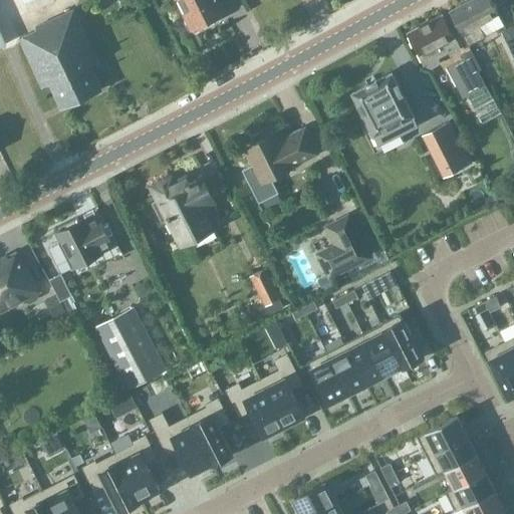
[(178,0),(193,30),(225,14),(218,0),(178,0)]
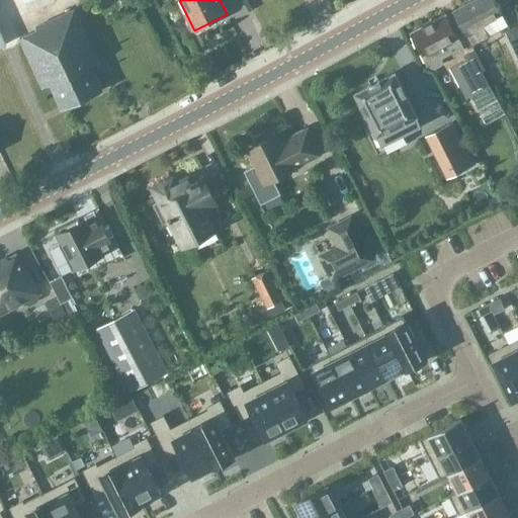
[(503,15),(494,0),(476,0),(454,12),(458,21),(472,46),(489,37),(483,25),(503,15)]
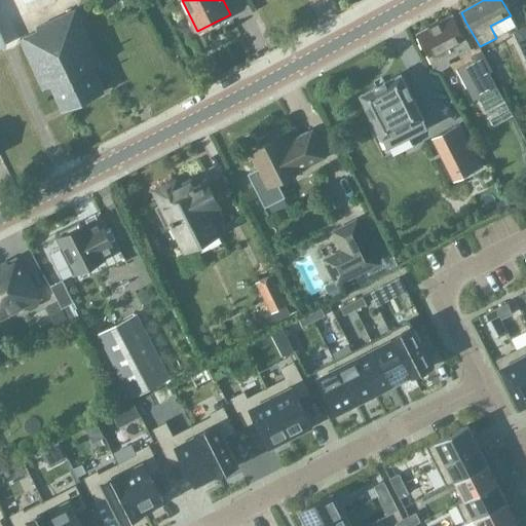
[(38,32),(21,39),(44,89),(51,86),(63,111),(105,91),(94,68),(101,64),(76,10),(37,28),(38,32)]
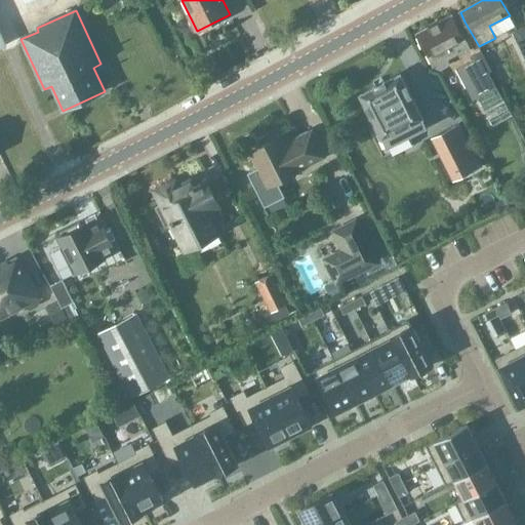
[(461,55),(471,51),(452,15),(417,34),(434,66),(436,65),(438,68),(441,69),(447,66),(448,63),(446,58),(459,52),(461,55)]
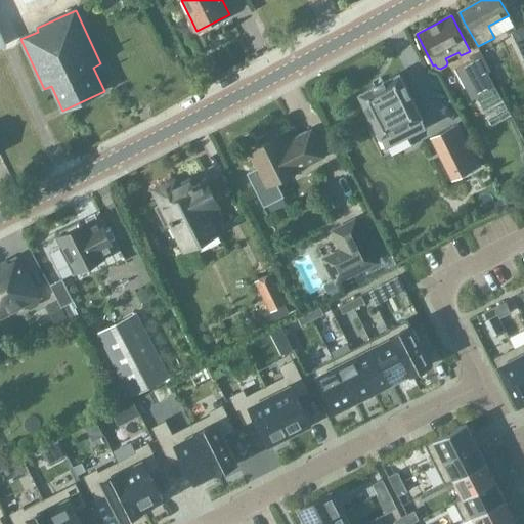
[(523,26),(512,32),(523,57),(523,26)]
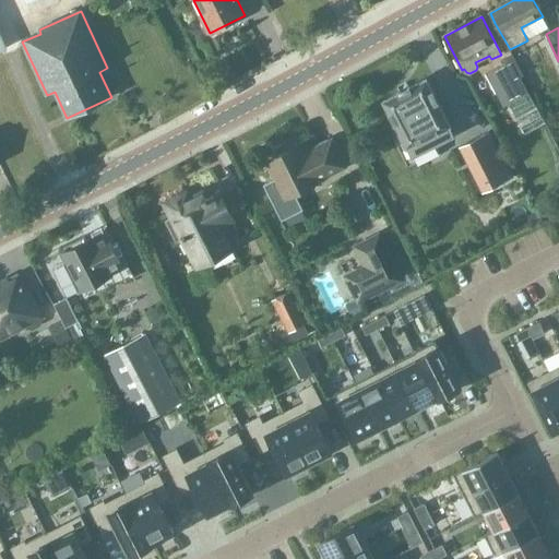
[(510,104),(530,94),(528,92),(521,78),(524,75),(513,55),(501,61),(503,64),(491,71),(510,104)]
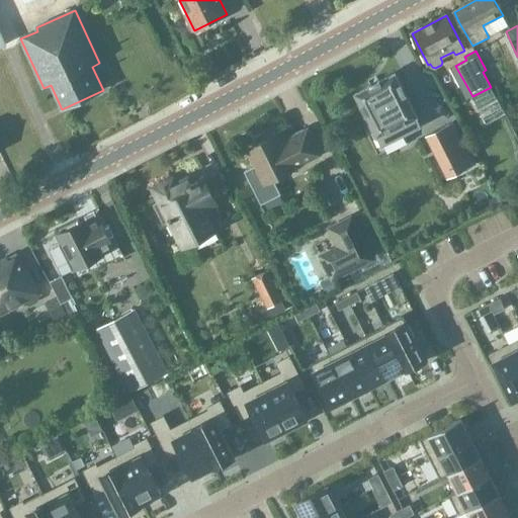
[(404,91),(403,90),(403,89),(403,88),(396,76),(396,75),(396,74),(394,75),(379,82),(379,81),(378,81),(379,85),(373,88),(371,85),(370,85),(370,86),(357,93),(355,94),(356,96),(356,95),(369,121),(369,122),(376,137),(377,138),(378,137),(379,137),(400,126),(404,135),(404,136),(405,136),(405,135),(420,127),(421,127),(420,125),(420,126),(416,118),(418,117),(417,116),(415,112),(405,94),(405,93),(405,92),(404,91)]
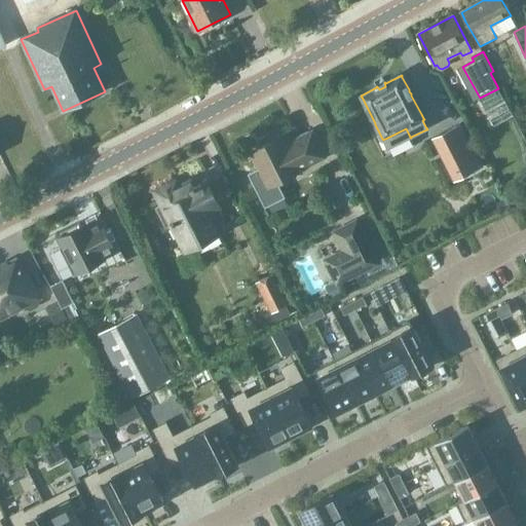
[(480,98),(479,99),(494,126),(514,116),(498,88),(480,98)]
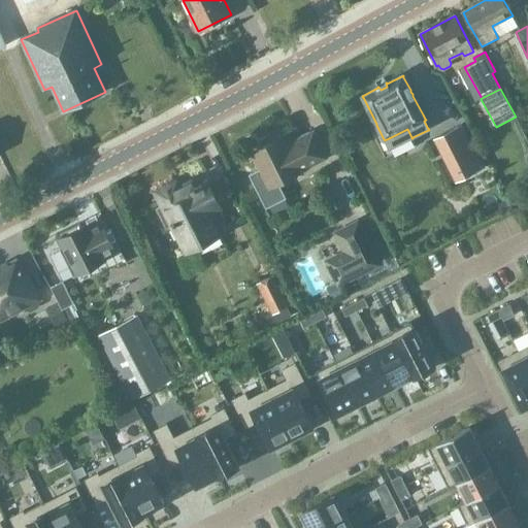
[(484,169),(461,125),(435,139),(447,162),(453,159),(463,179),(484,169)]
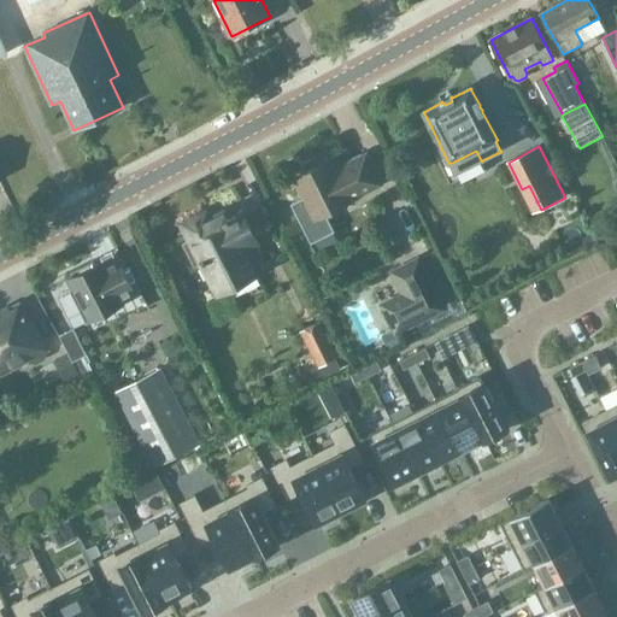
[(295,178),(305,198),(292,205),(312,244),(335,233),(327,215),(351,203),(350,200),(381,184),(366,156),(364,157),(362,156),(352,160),(351,163),(335,171),(330,162),(295,178)]
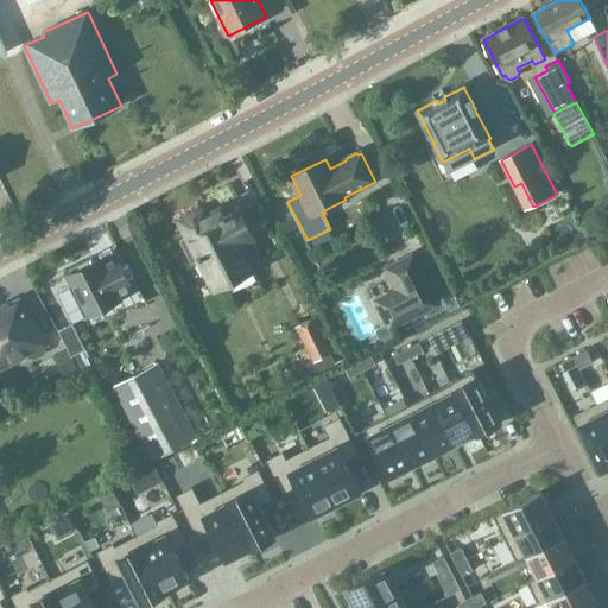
[(188,236),(181,240),(192,265),(200,260),(215,290),(253,271),(248,260),(261,254),(238,209),(226,216),(222,209),(208,217),(206,213),(182,225),(188,236)]
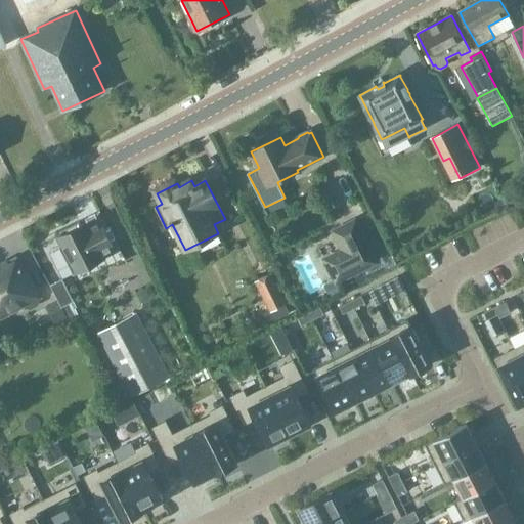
[(64,236),(58,238),(77,273),(104,259),(102,256),(115,250),(100,220),(87,227),(86,225),(81,227),(79,223),(80,223),(80,222),(60,231),(61,232),(62,232),(64,236)]
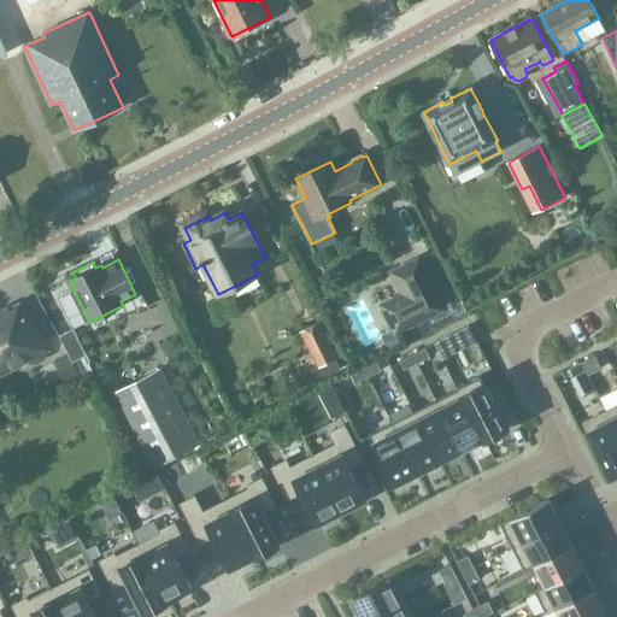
[(386,312),(397,334),(417,323),(444,310),(442,306),(418,259),(393,272),(407,301),(386,312)]
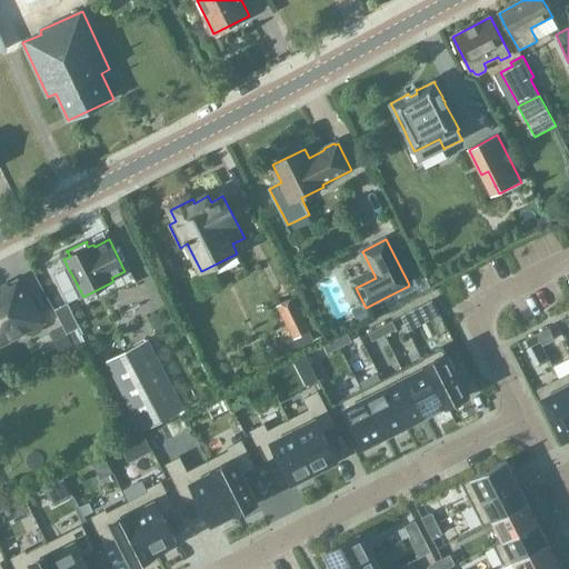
[(409,286),(385,298),(390,310),(431,289),(425,275),(408,282),(409,286)]
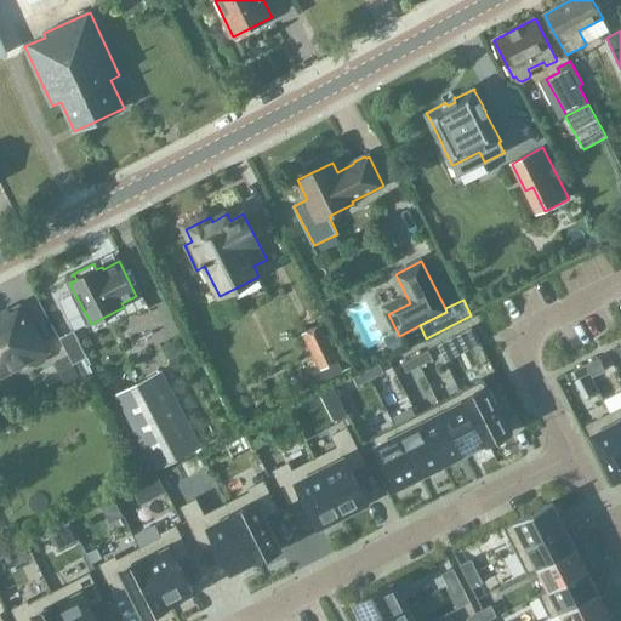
[(11,314),(9,309),(0,313),(0,379),(32,363),(33,365),(36,366),(45,362),(46,358),(45,355),(50,353),(26,307),(11,314)]
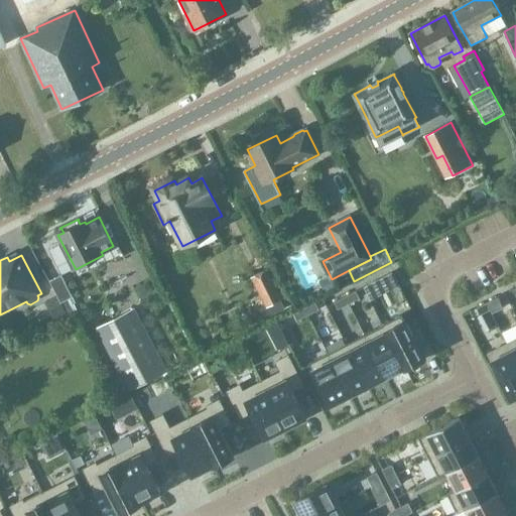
[(261,294),(270,289),(276,302),(281,300),(282,299),(267,270),(253,278),(261,294)]
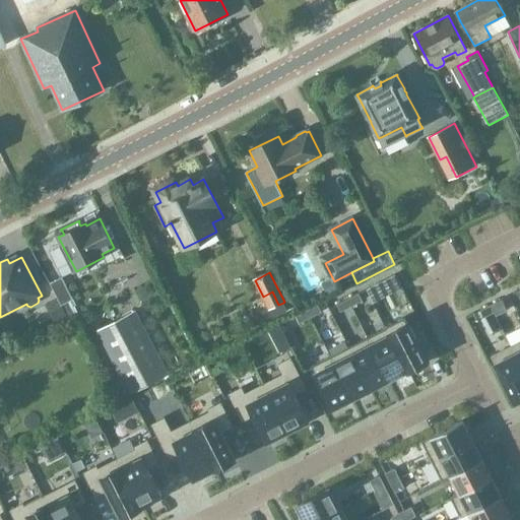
[(394,289),(401,285),(395,275),(388,278),(394,289)]
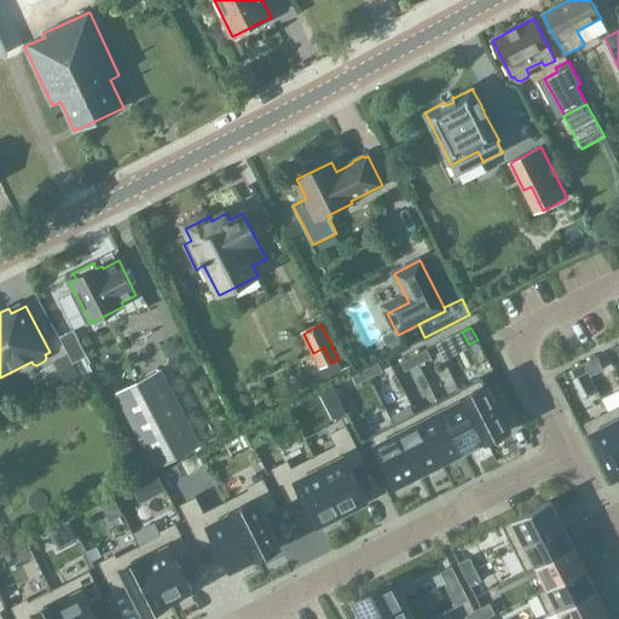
[(75,330),(61,337),(74,363),(88,356),(75,330)]
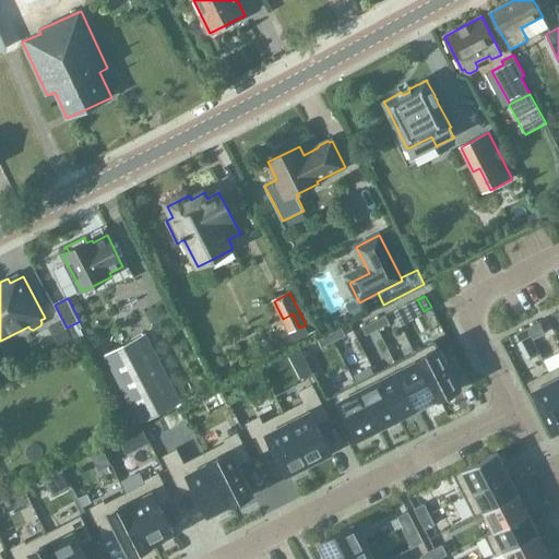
[(387,316),(375,322),(378,330),(390,323),(387,316)]
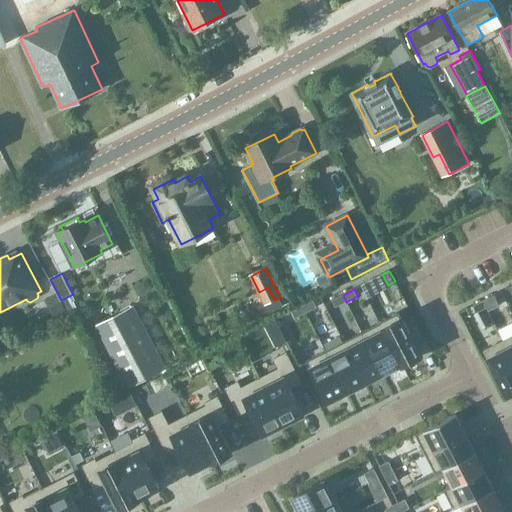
[(336,307),(346,302),(343,295),(332,300),(336,307)]
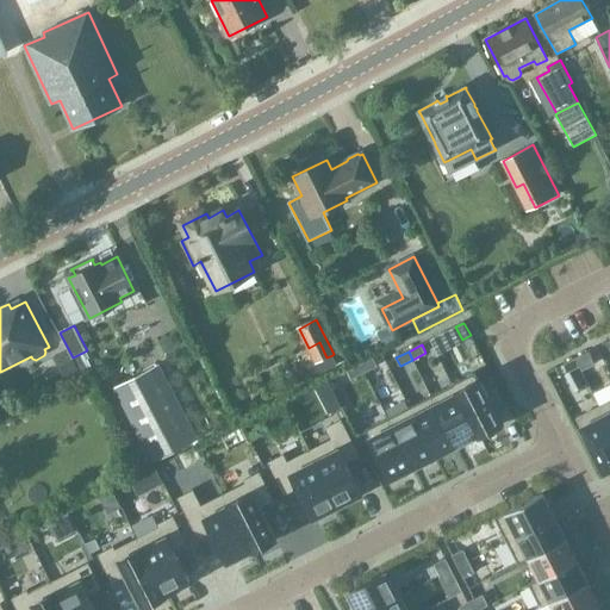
[(589,352),(576,358),(580,366),(593,360),(589,352)]
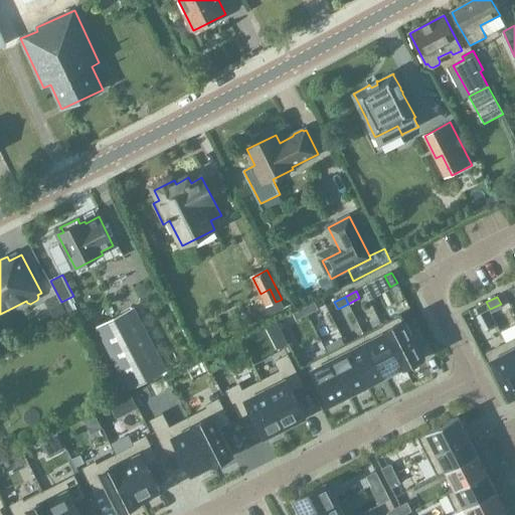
[(267,306),(258,311),(262,320),(285,309),(281,300),(276,302),(267,306)]
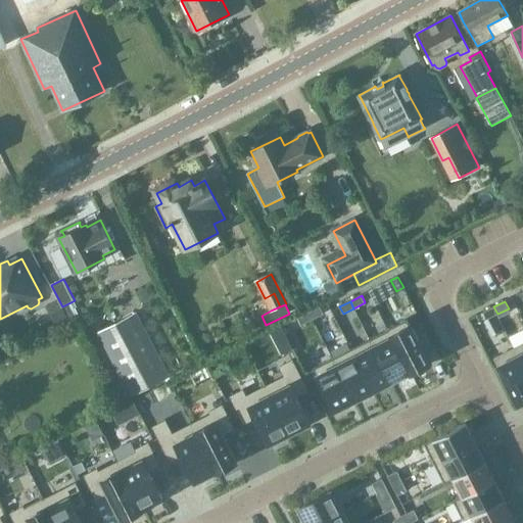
[(320,306),(310,313),(313,320),(324,314),(320,306)]
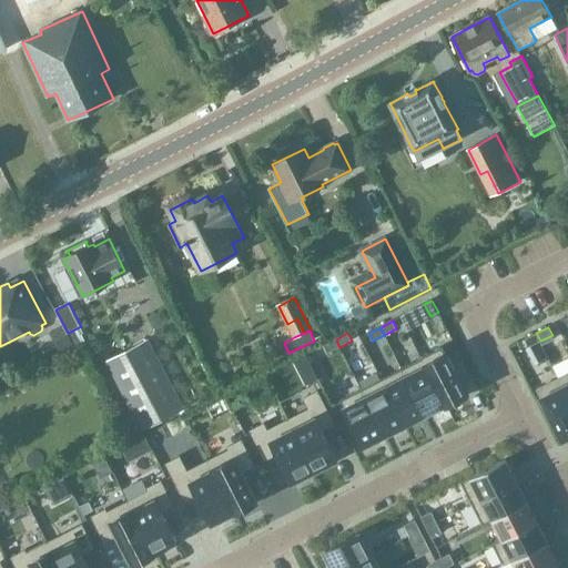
[(528,347),(540,341),(536,333),(525,340),(528,347)]
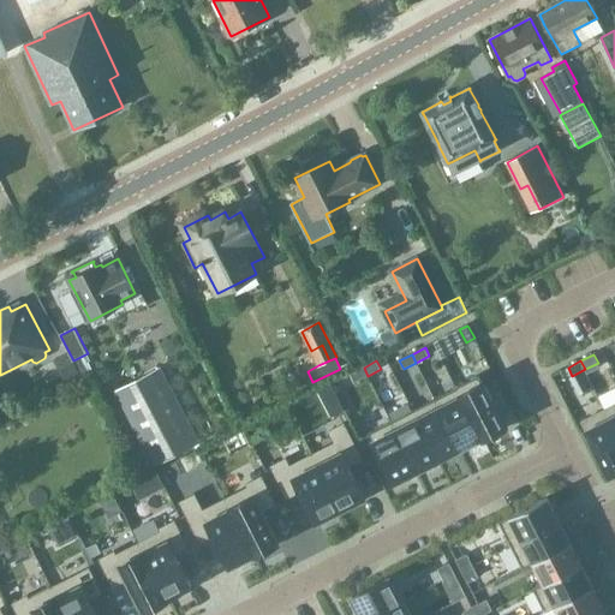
[(115,390),(155,466),(199,443),(160,368),(115,390)]
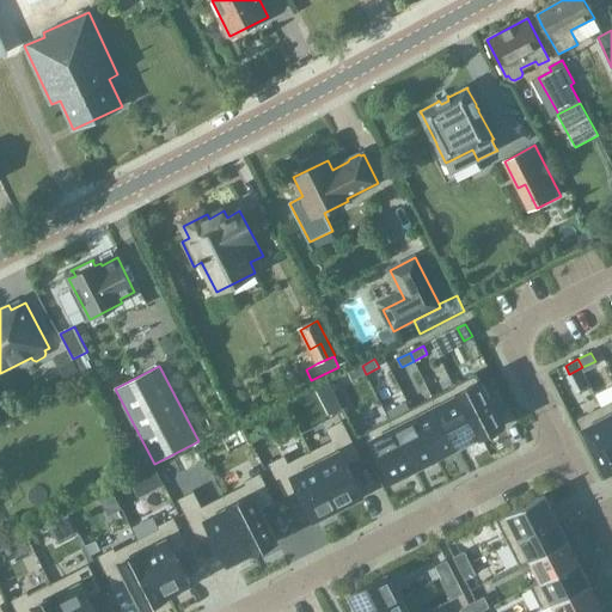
[(354,380),(366,374),(362,366),(349,372),(354,380)]
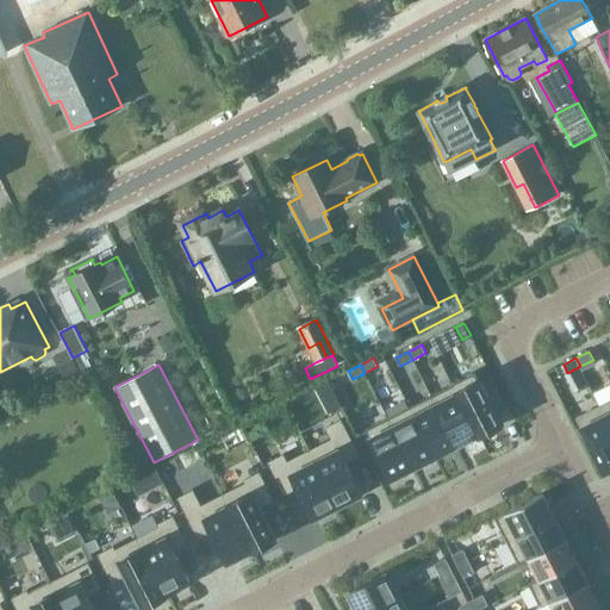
[(475,372),(453,384),(479,436),(502,424),(475,372)]
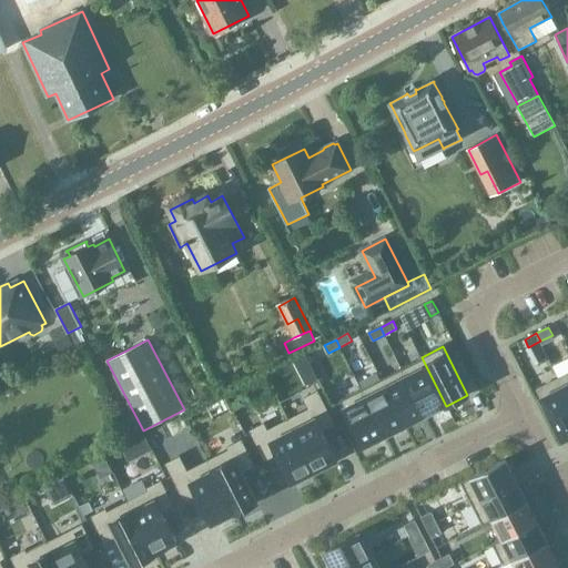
[(304,353),(295,358),(297,364),(307,358),(304,353)]
